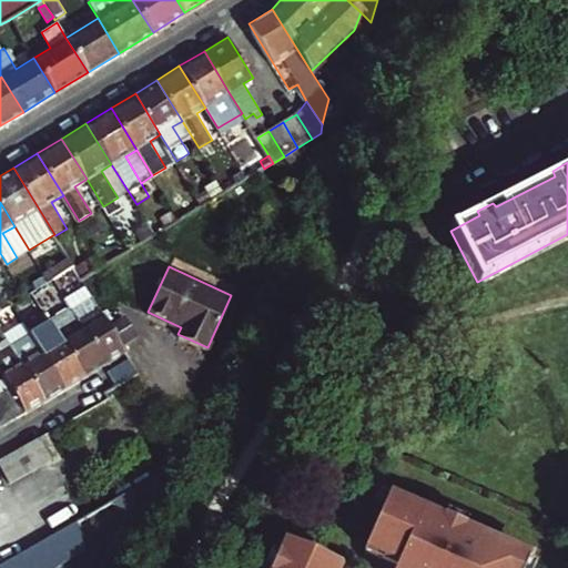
[(37,291),(24,271),(14,277),(26,296),(32,293),(37,291)]
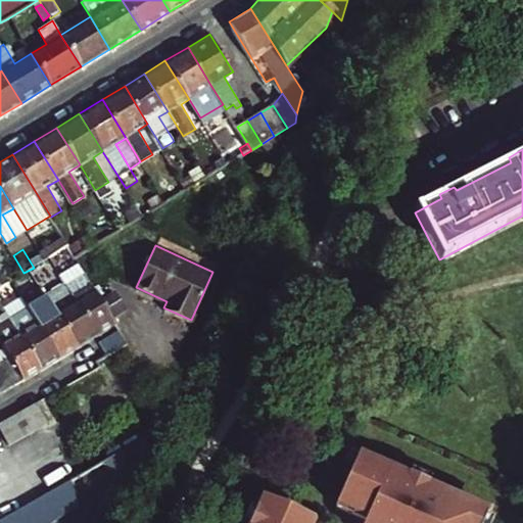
[(80,265),(60,276),(63,280),(97,335),(116,323),(80,265)]
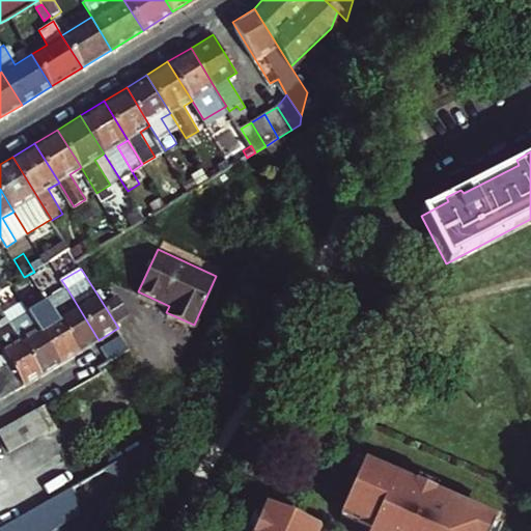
[(64,284),(45,296),(49,304),(78,352),(99,340),(64,284)]
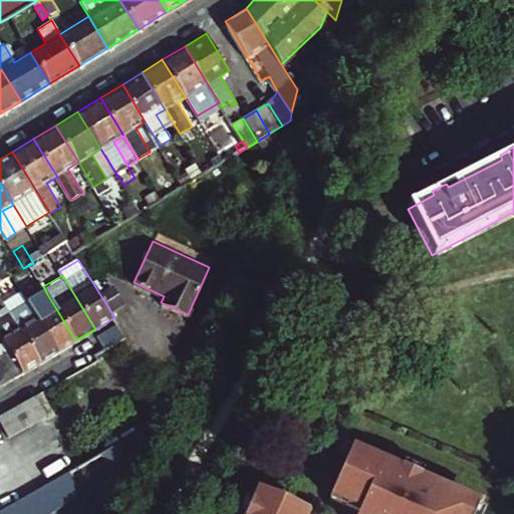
[(75,340),(47,294),(29,305),(58,351),(75,340)]
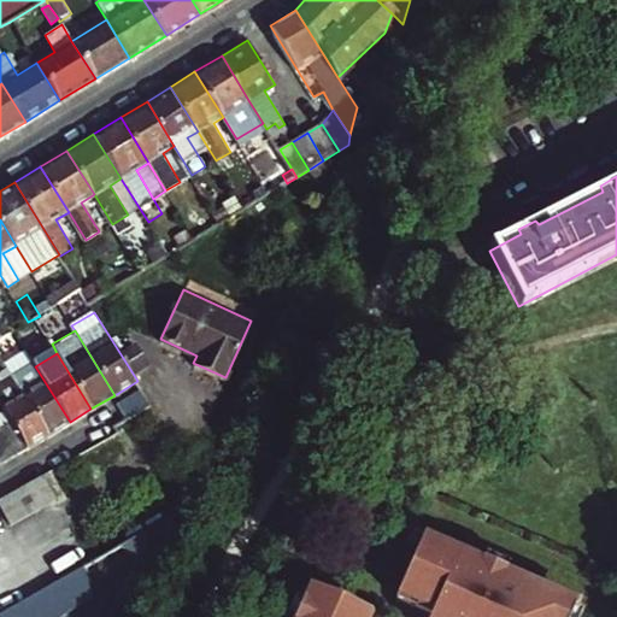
[(70,422),(35,366),(15,378),(48,435),(70,422)]
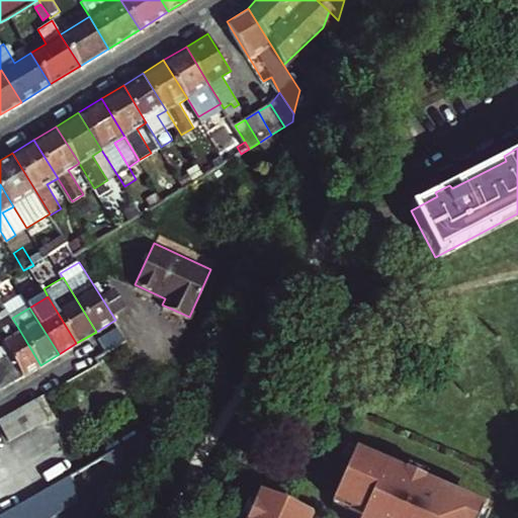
[(0,322),(0,337),(1,339),(13,359),(23,375),(40,365),(12,318),(1,325),(0,322)]
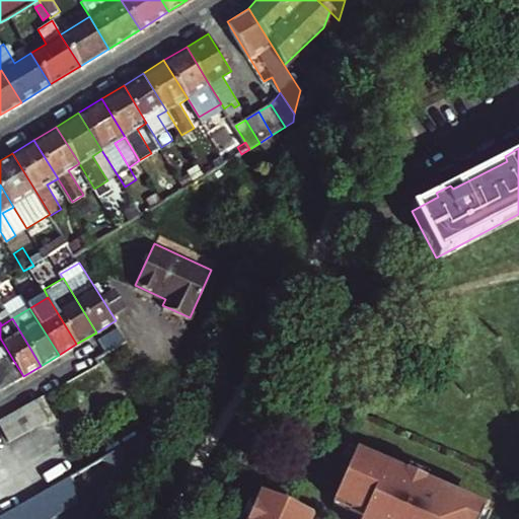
[(106,350),(127,338),(119,324),(99,338),(106,350)]
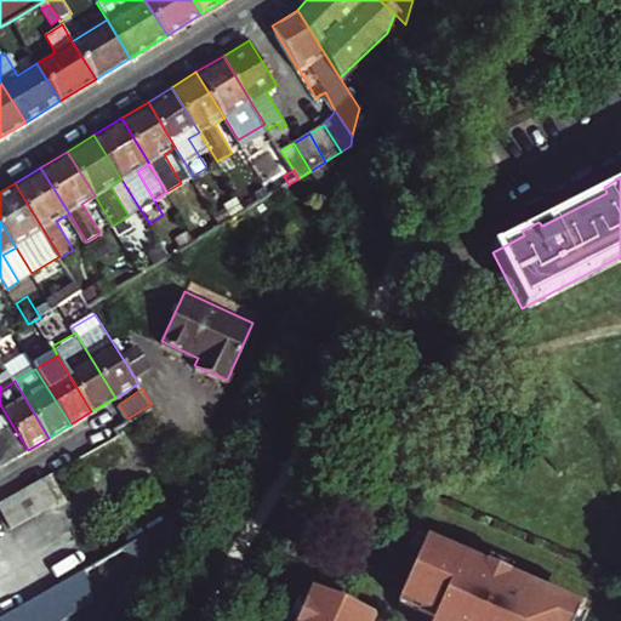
[(1,406),(0,406),(0,437),(1,439),(16,431),(1,406)]
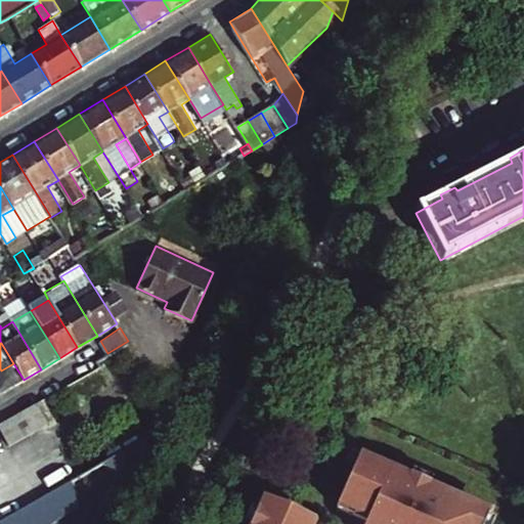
[(13,363),(1,370),(0,368),(0,394),(24,380),(13,363)]
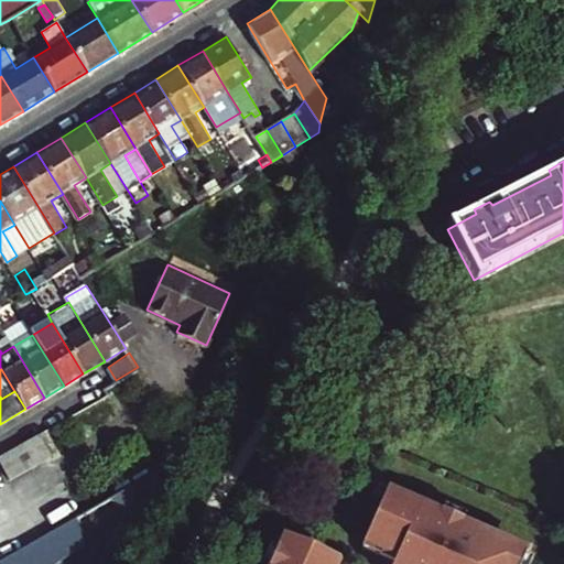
[(25,441),(0,454),(0,464),(9,479),(38,463),(51,456),(39,433),(25,441)]
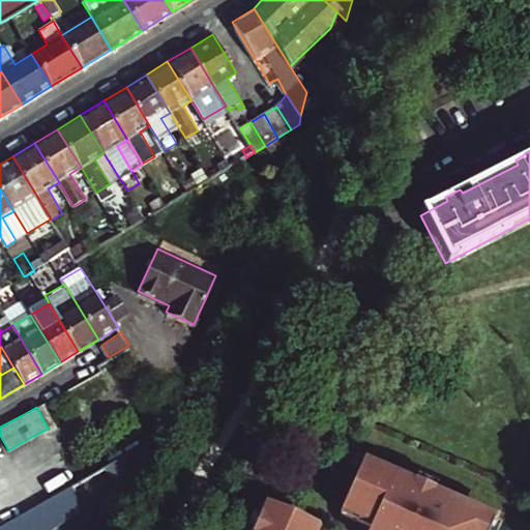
[(144,479),(155,454),(148,441),(117,459),(104,467),(117,476),(111,489),(105,503),(97,518),(91,529),(120,529),(124,522),(131,506),(138,493),(144,479)]
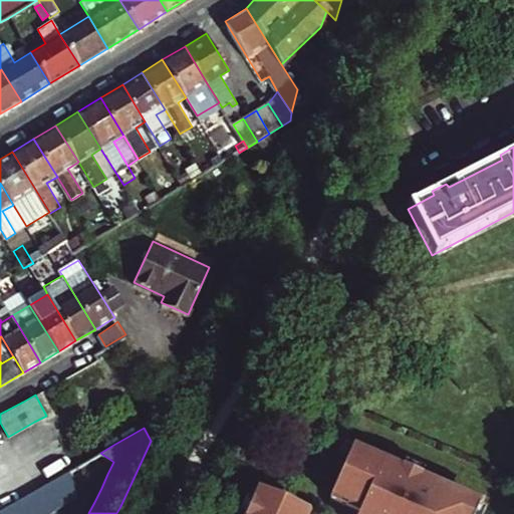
[(456,491),(456,489),(357,447),(334,499),(364,511),(363,513),(478,513),(483,503),(456,491)]
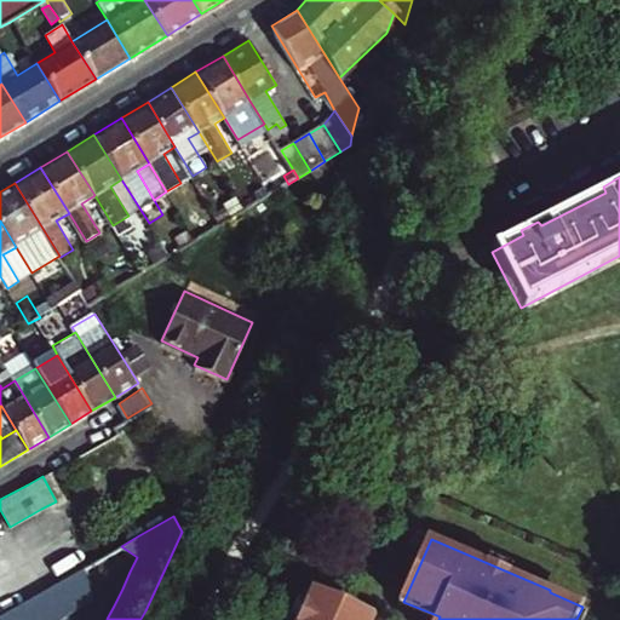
[(19,604),(6,613),(0,616),(0,619),(53,619),(64,614),(79,606),(93,597),(86,567),(64,579),(50,587),(35,596),(19,604)]
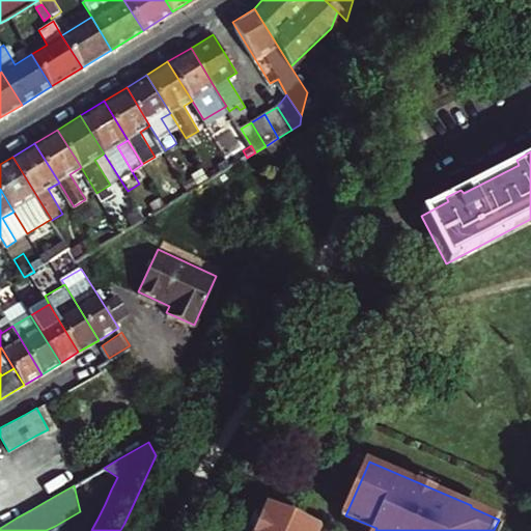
[(320,530),(322,530),(269,505),(256,530),(320,530)]
